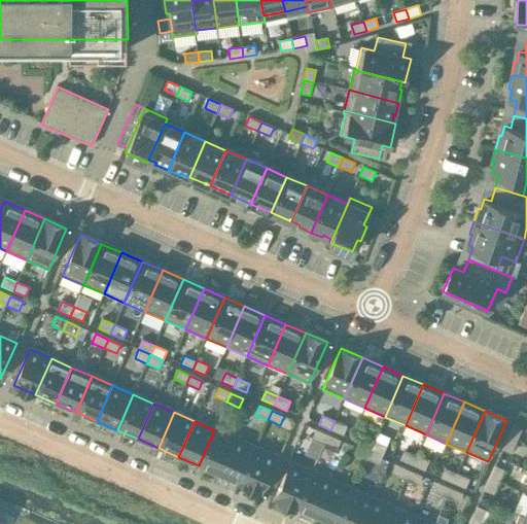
[(343,435),(347,426),(335,421),(330,430),(343,435)]
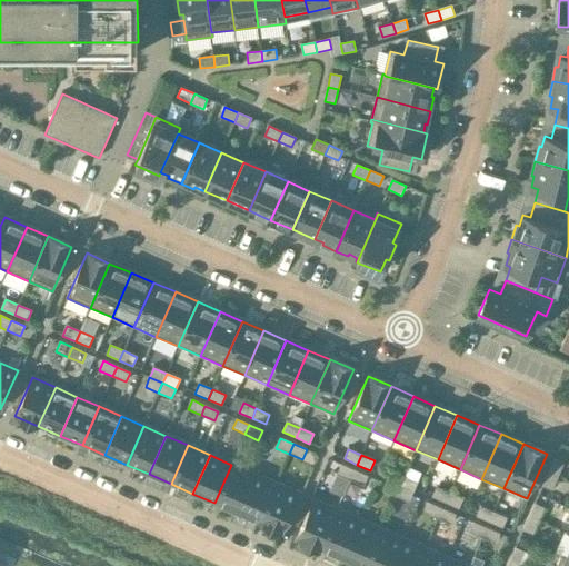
[(558,477),(563,464),(553,459),(548,473),(558,477)]
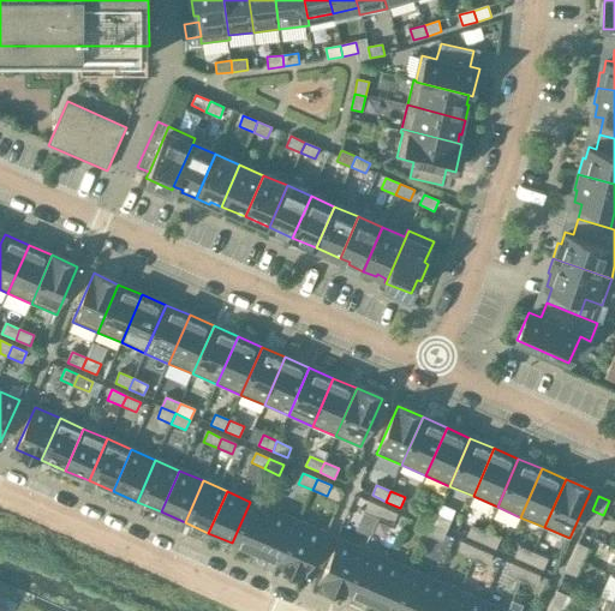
[(256,553),(274,511),(250,502),(232,543),(256,553)]
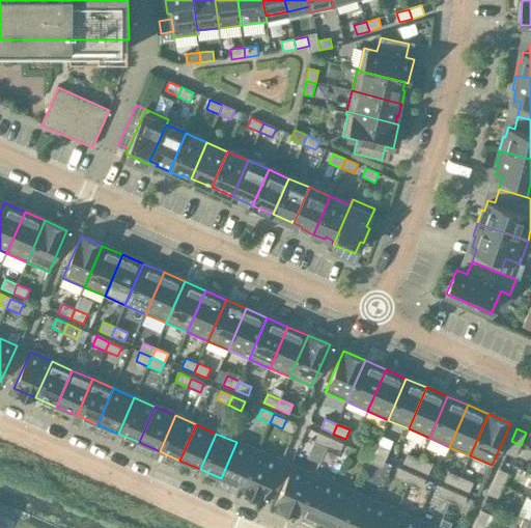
[(327,448),(331,439),(318,434),(314,443),(327,448)]
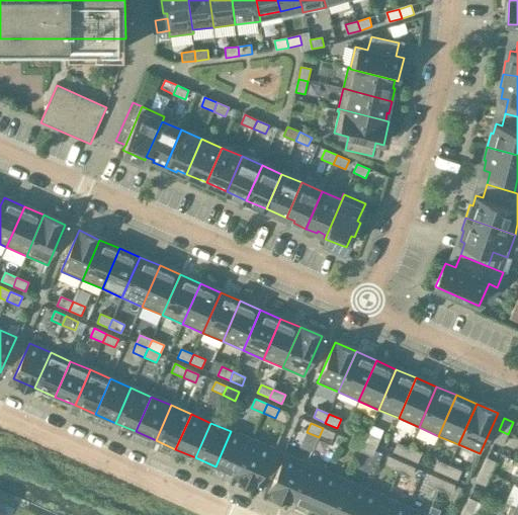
[(331,442),(335,433),(323,428),(319,437),(331,442)]
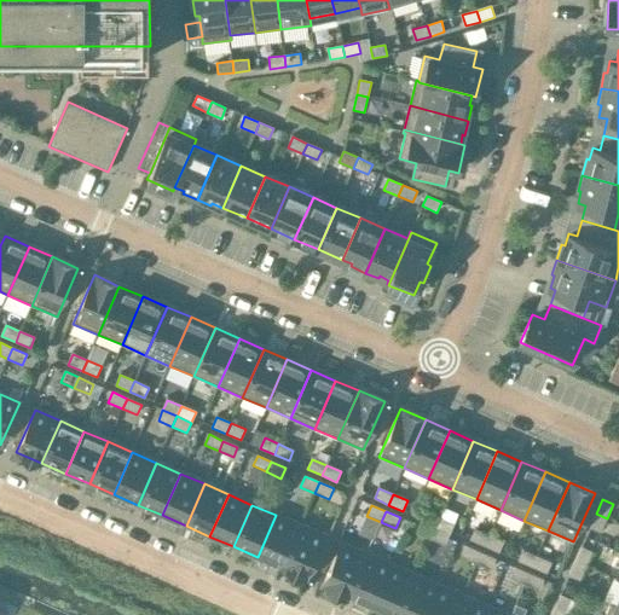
[(434,529),(439,518),(426,512),(422,520),(421,523),(434,529)]
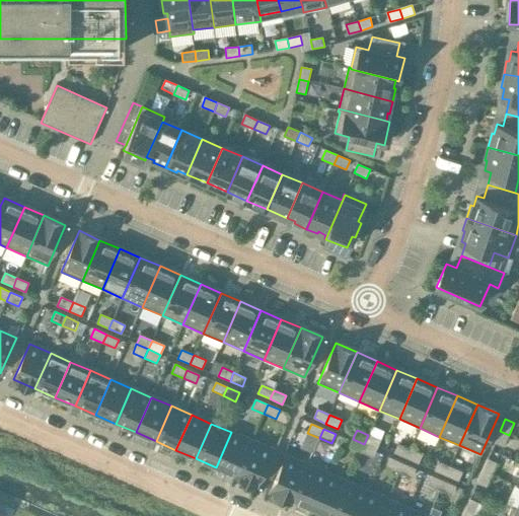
[(503,447),(509,435),(500,431),(495,443),(503,447)]
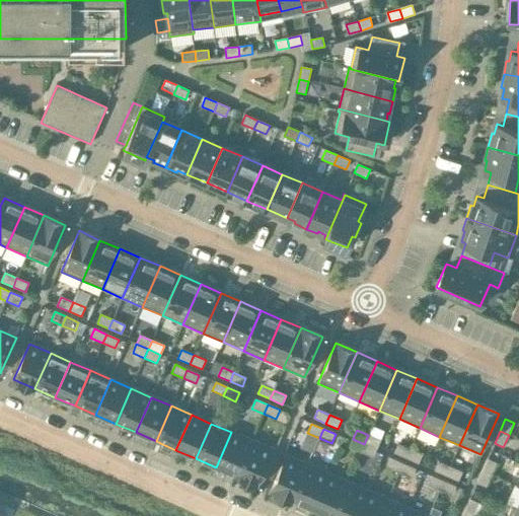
[(236,476),(251,441),(231,432),(216,467),(236,476)]
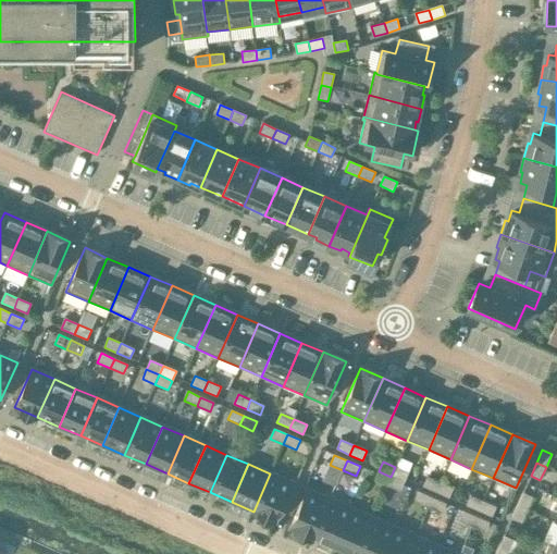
[(406,479),(409,472),(395,467),(391,477),(405,482),(406,479)]
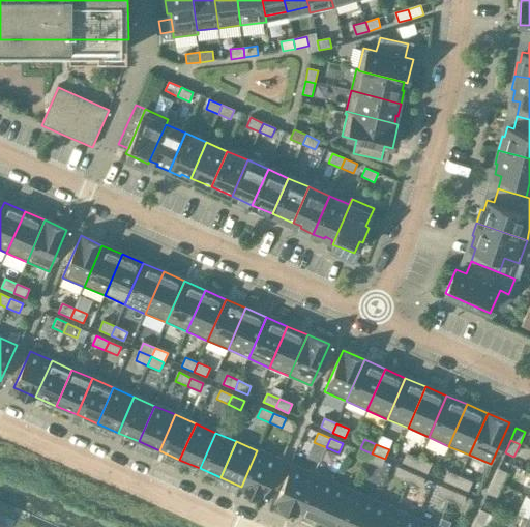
[(369,462),(372,454),(360,448),(359,450),(356,457),(369,462)]
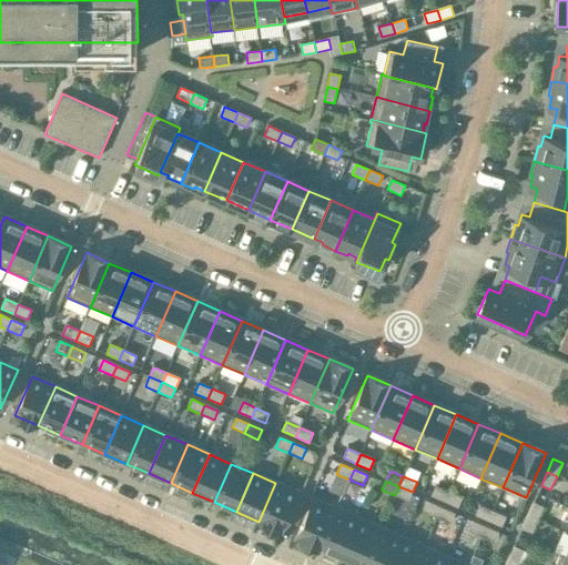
[(282,532),(298,493),(275,483),(259,522),(282,532)]
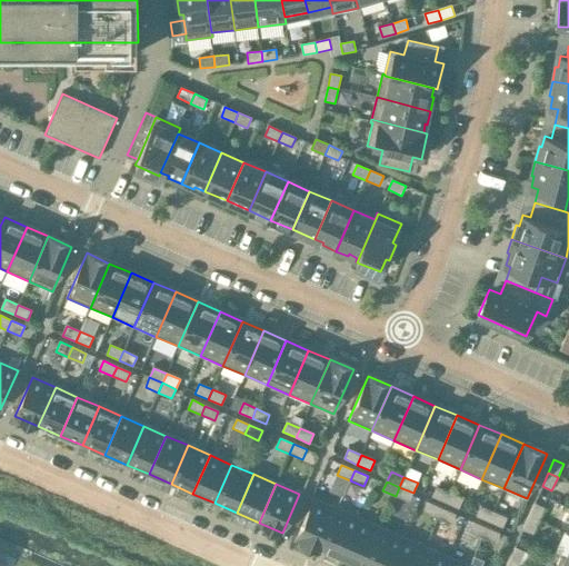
[(412,496),(413,493),(399,487),(396,496),(409,503),(412,496)]
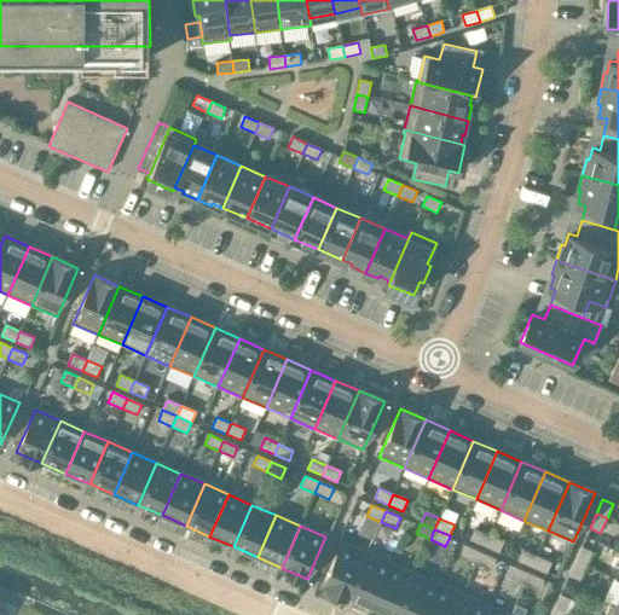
[(484,546),(489,535),(475,529),(470,540),(484,546)]
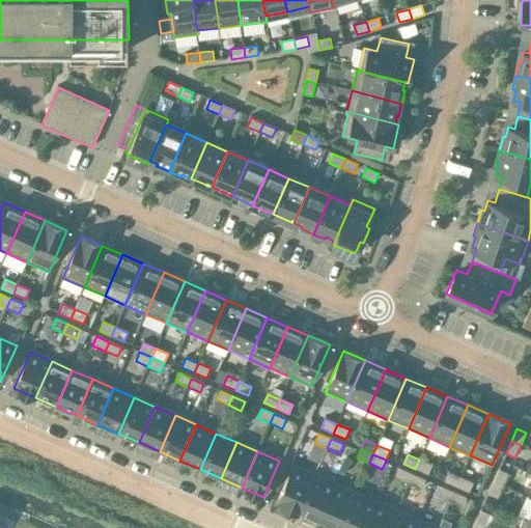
[(428,474),(431,466),(419,460),(415,469),(428,474)]
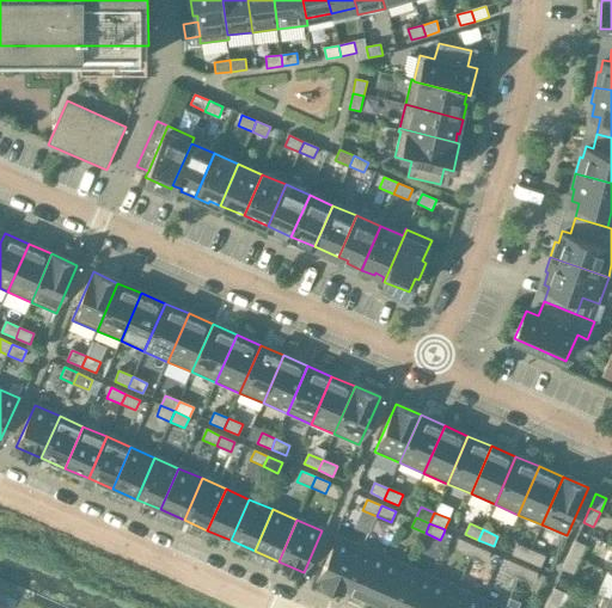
[(344,590),(362,548),(337,538),(319,579),(344,590)]
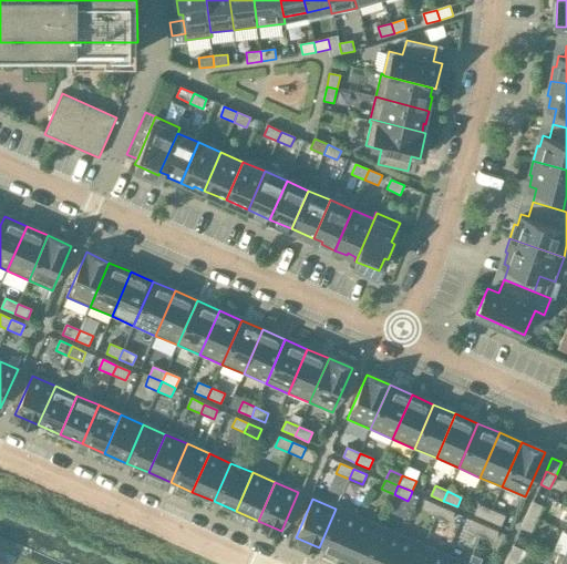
[(436,516),(441,508),(428,502),(424,511),(436,516)]
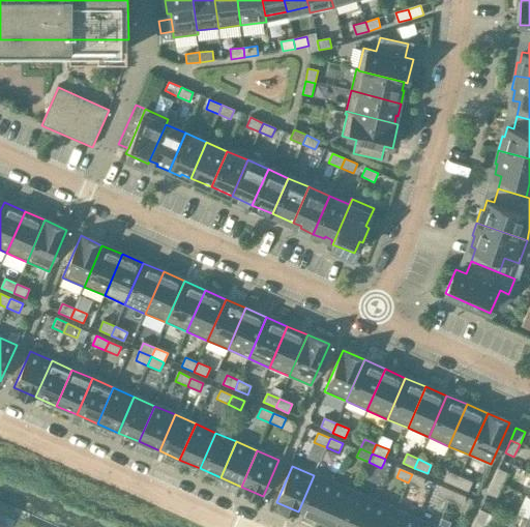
[(498,469),(493,481),(501,486),(506,473),(498,469)]
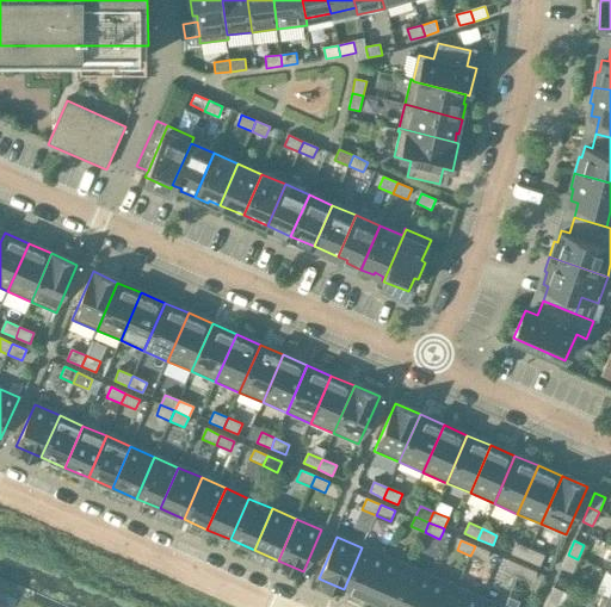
[(525,559),(530,550),(516,544),(511,553),(525,559)]
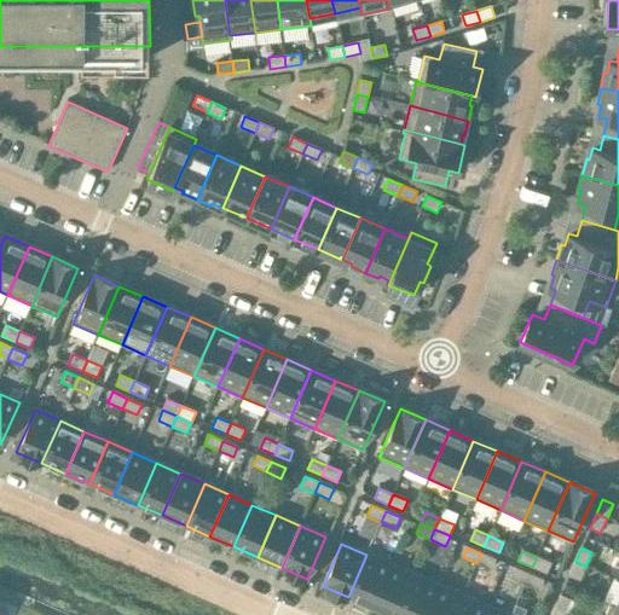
[(491,570),(496,560),(481,553),(476,563),(491,570)]
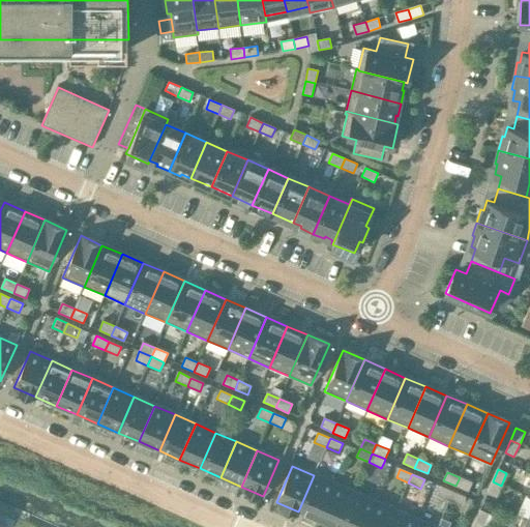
[(319,520),(334,485),(314,475),(298,511),(319,520)]
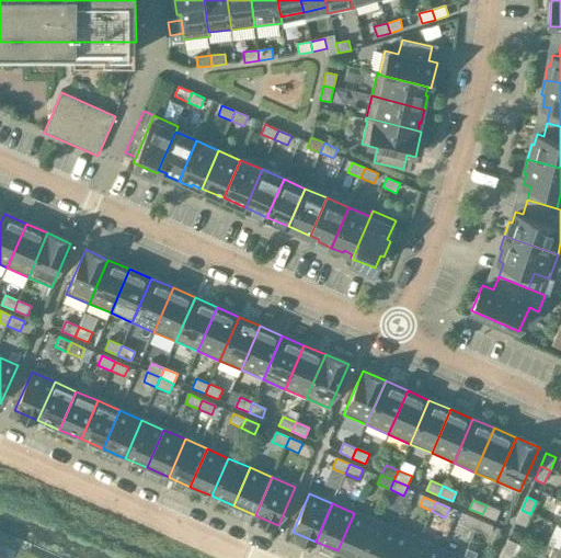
[(495,521),(500,511),(487,505),(482,514),(495,521)]
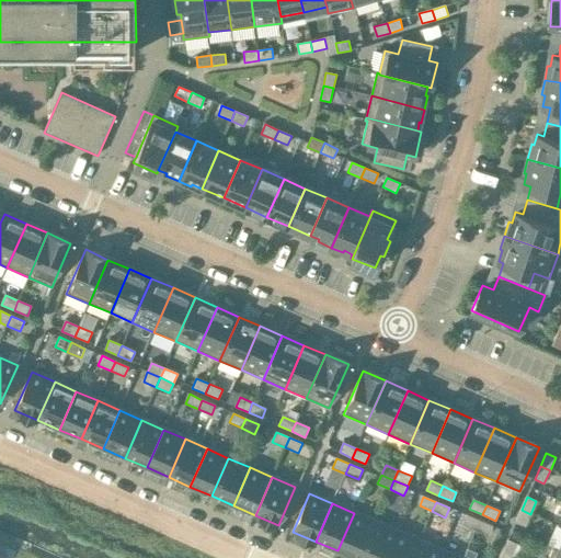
[(522,510),(515,523),(525,527),(530,514),(522,510)]
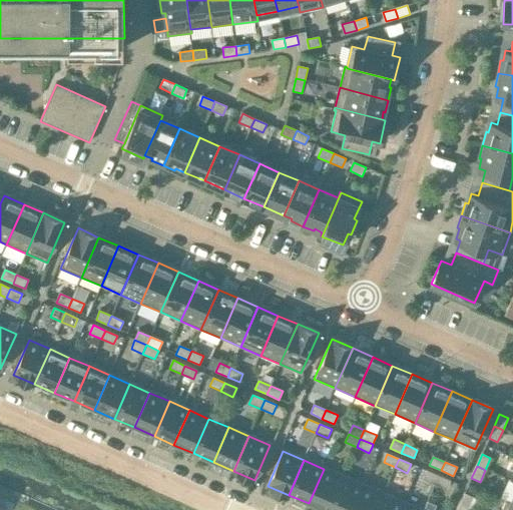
[(330,509),(344,477),(324,469),(309,503),(322,509),(330,509)]
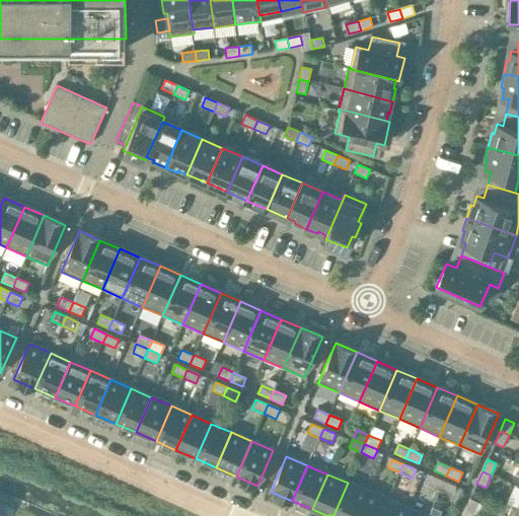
[(440,491),(444,482),(432,476),(428,485),(440,491)]
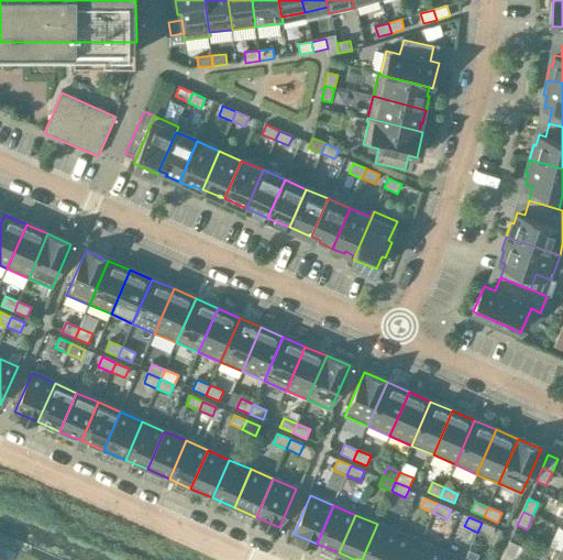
[(490,538),(495,528),(482,523),(477,533),(490,538)]
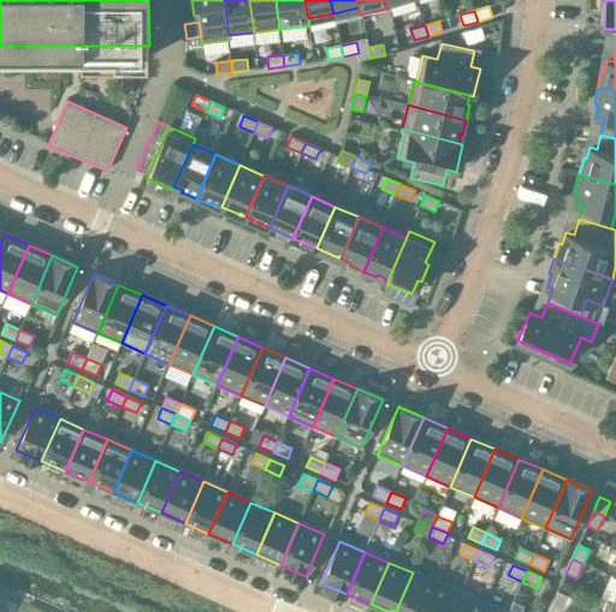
[(422,611),(436,583),(413,572),(396,611),(422,611)]
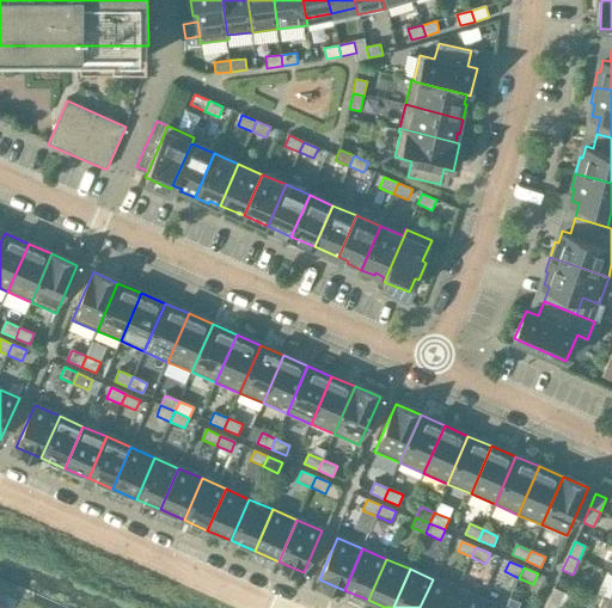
[(448,607),(457,589),(433,579),(420,607),(448,607)]
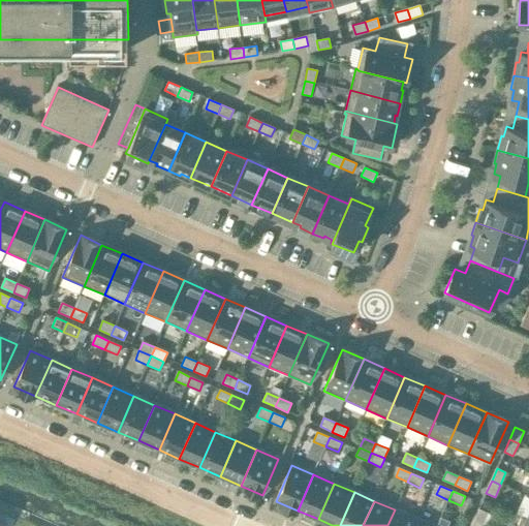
[(412,525),(415,519),(395,509),(387,525),(412,525)]
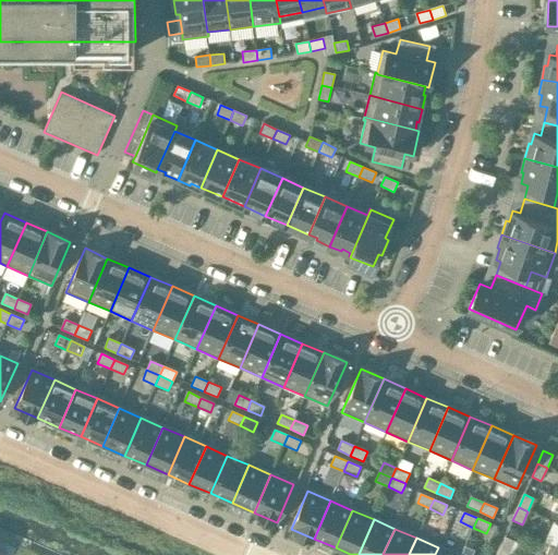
[(505,538),(499,551),(509,554),(514,541),(505,538)]
